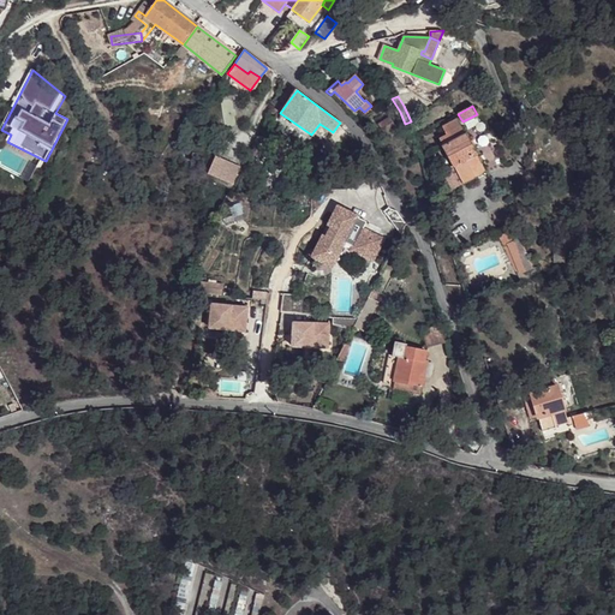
[(454,167),(464,184),(485,172),(459,123),(457,119),(457,118),(446,124),(445,119),(440,121),(446,135),(440,138),(454,167)]
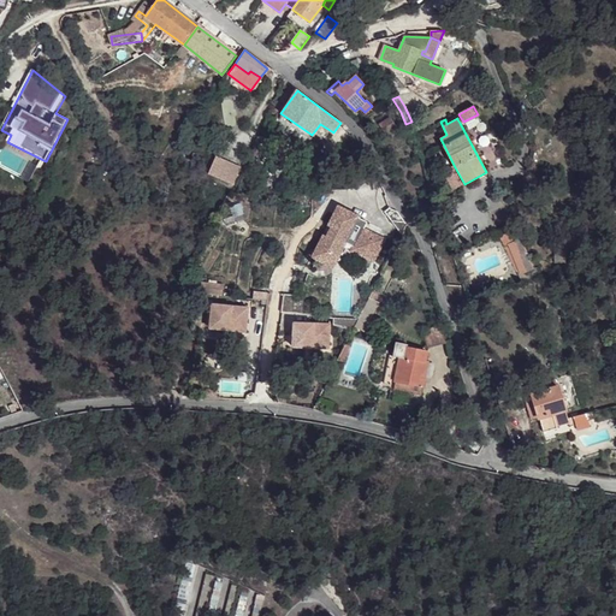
[(218,157),(211,173),(235,184),(242,167),(218,157)]
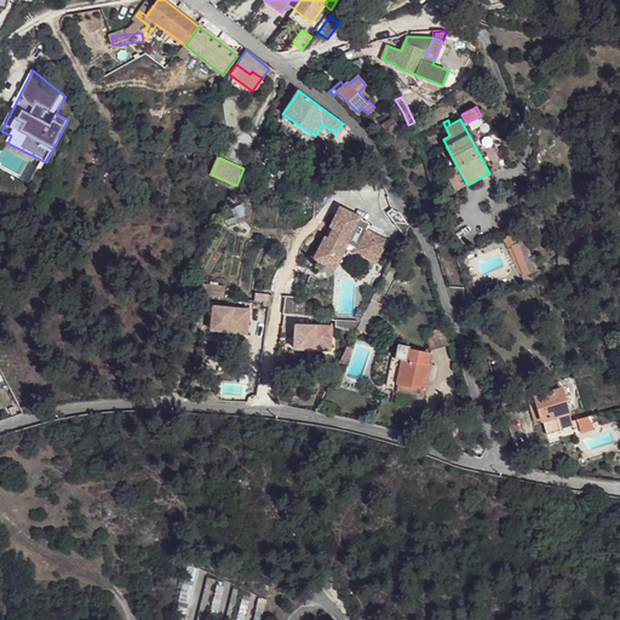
[(468,185),(458,168),(446,174),(455,193),(468,185)]
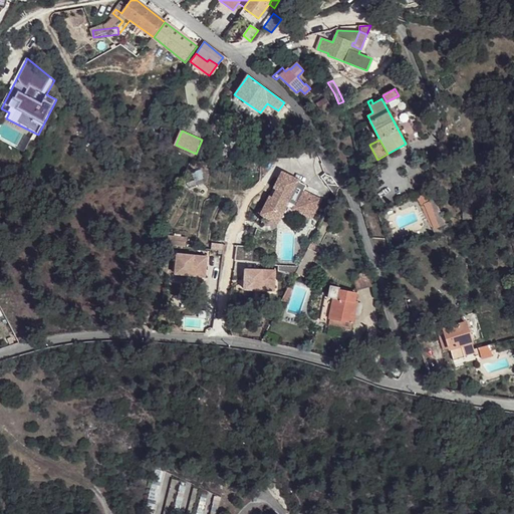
[(283,174),(274,191),(277,193),(286,175),(283,174)]
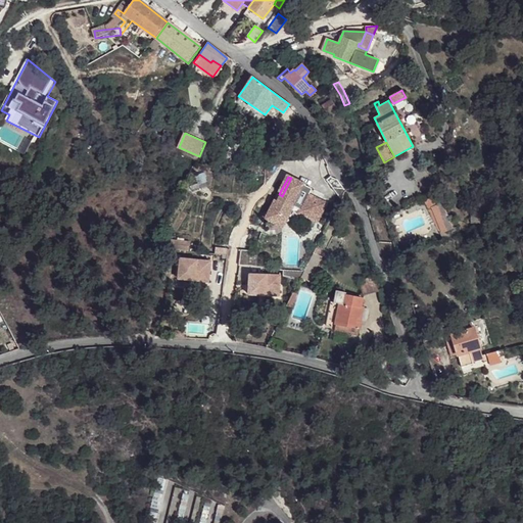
[(313,189),(291,178),(282,196),(279,201),(274,214),(286,220),(293,206),(301,210),(300,212),(317,222),(326,204),(310,196),(313,189)]
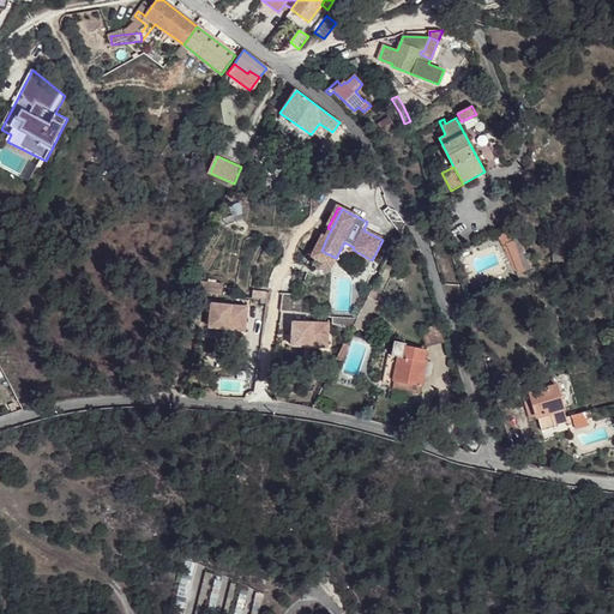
[(497,232),(503,246),(507,244),(519,270),(530,265),(512,224),(497,232)]
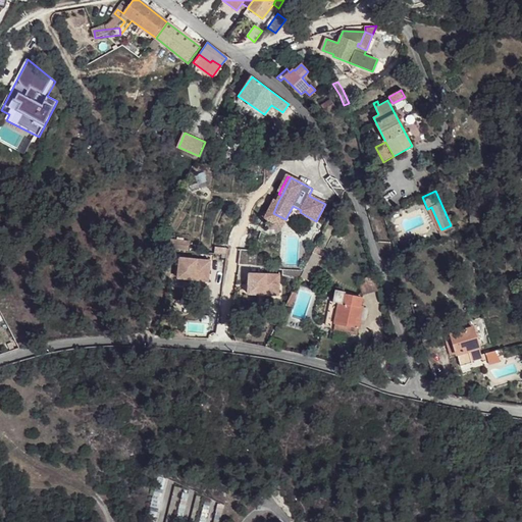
[(275,200),(266,218),(282,226),(285,219),(273,213),(278,201),(275,200)]
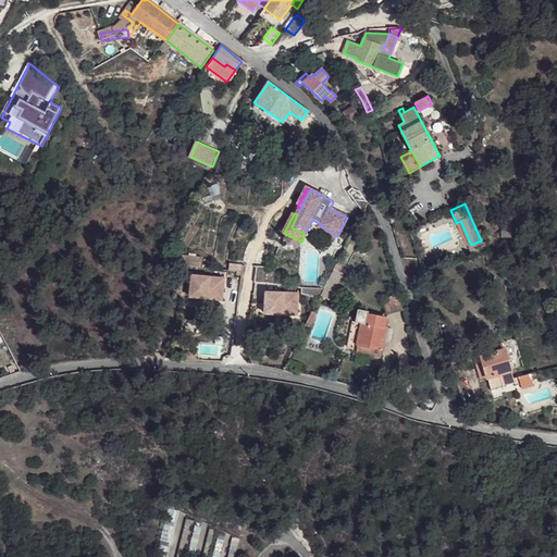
[(460,221),(456,223),(467,247),(471,245),(460,221)]
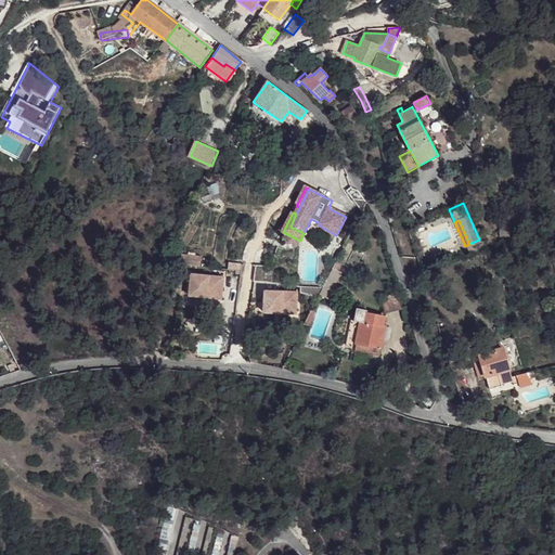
[(203,260),(183,258),(182,268),(202,270),(203,260)]
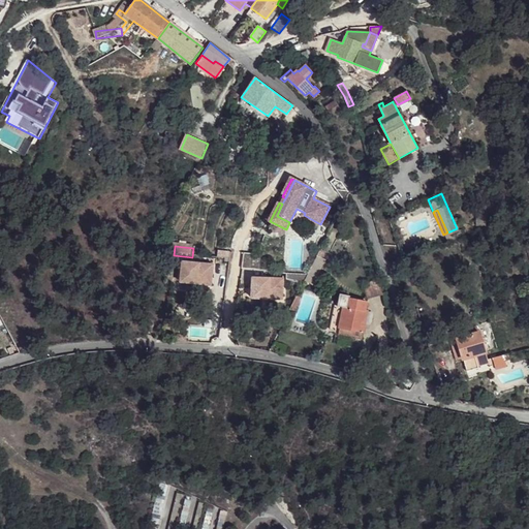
[(250,252),(242,251),(240,268),(249,268),(250,252)]
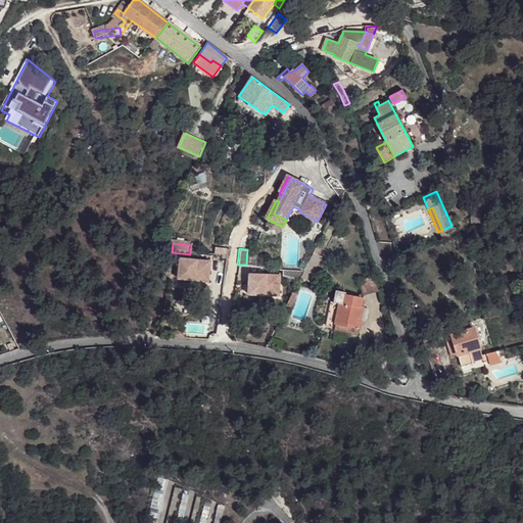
[(212,265),(182,262),(180,282),(210,285),(212,265)]
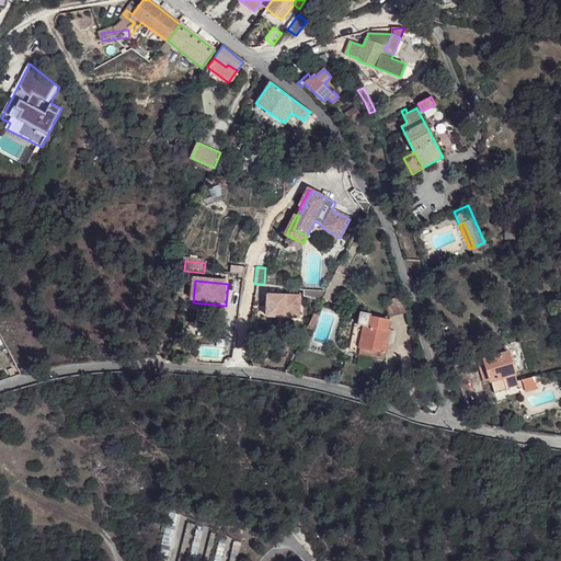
[(298,296),(265,293),(263,315),(295,318),(298,296)]
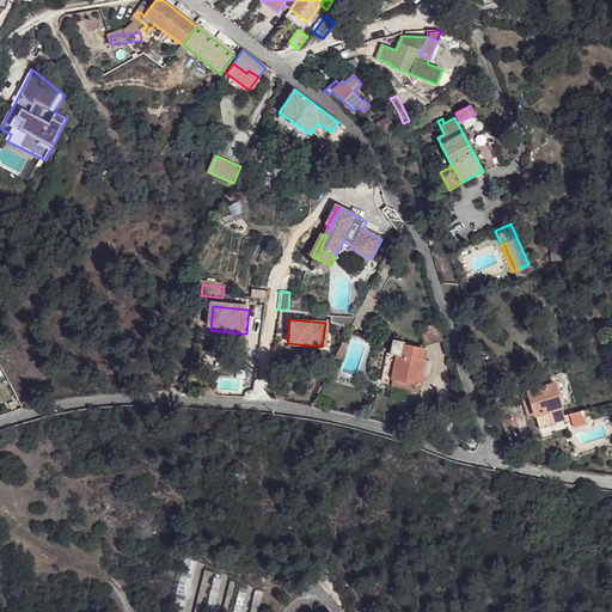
[(391,354),(398,356),(399,353),(403,353),(404,347),(405,343),(395,342),(391,354)]
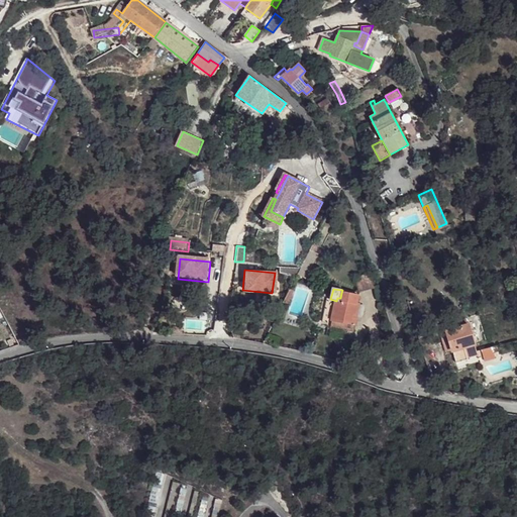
[(332,320),(354,325),(359,306),(356,305),(357,297),(349,295),(341,293),(340,298),(337,298),(336,301),(335,305),(332,320)]
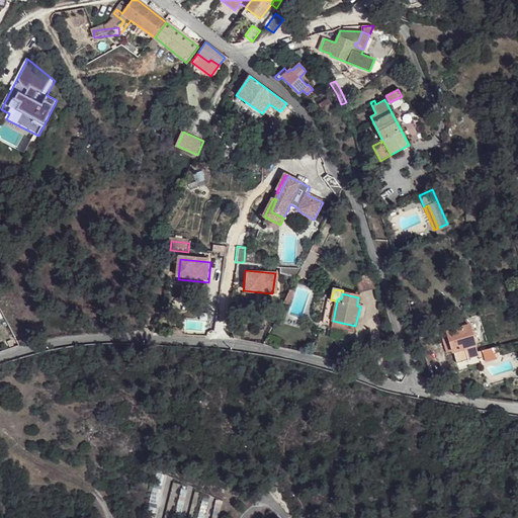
[(447,332),(453,351),(457,363),(468,360),(467,358),(479,355),(468,325),(466,319),(457,322),(459,328),(447,332)]
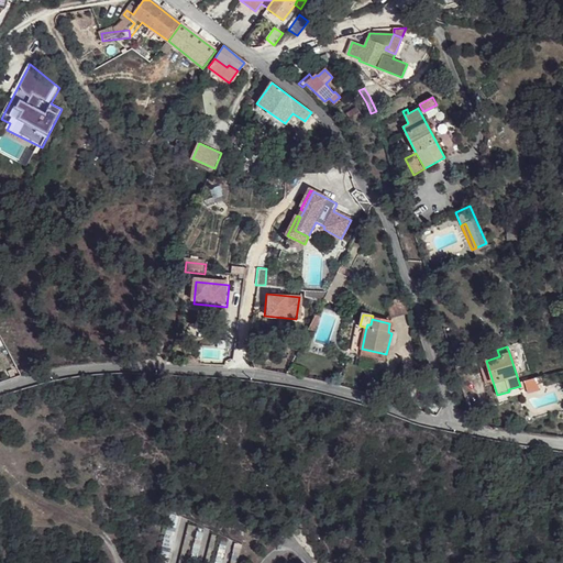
[(385,362),(386,354),(362,349),(360,356),(385,362)]
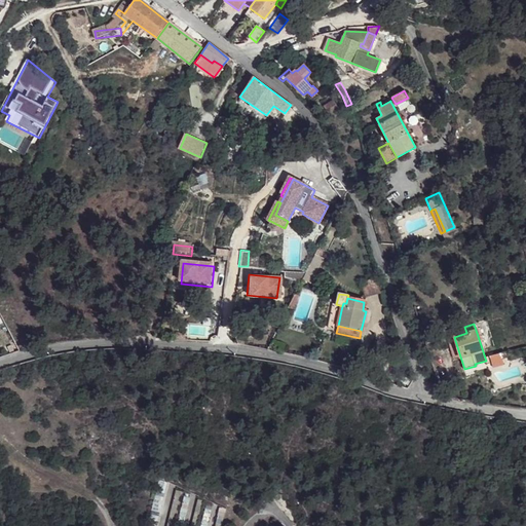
[(454,337),(448,339),(454,359),(460,357),(454,337)]
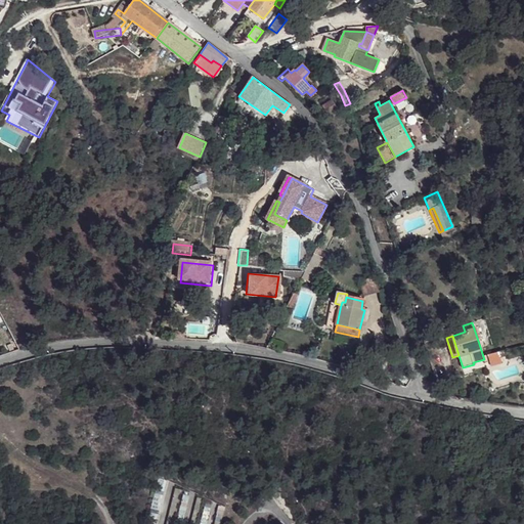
[(499,352),(488,354),(491,366),(501,363),(499,352)]
